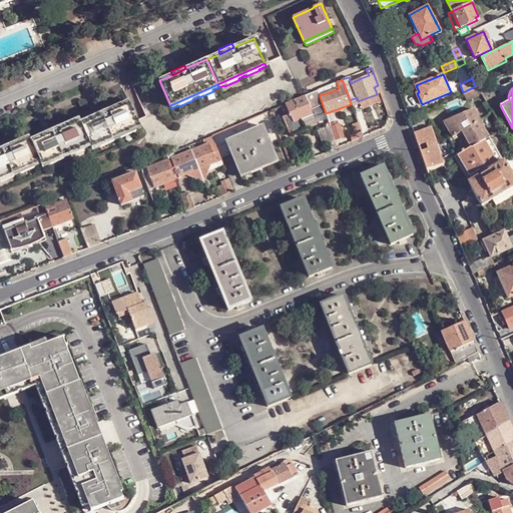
[(309,100),(320,96),(320,95),(318,90),(285,104),(289,113),(283,116),(292,136),(307,129),(302,119),(313,114),(306,99),(308,98),(309,100)]
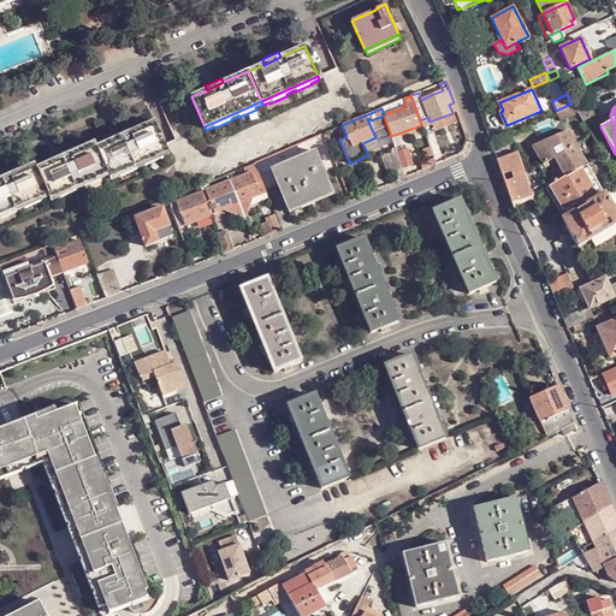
[(114,138),(98,146),(108,172),(111,176),(169,149),(154,120),(130,131),(114,138)]
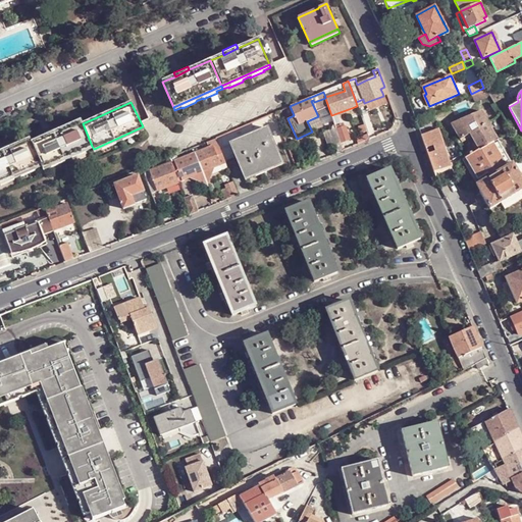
[(95,113),(97,117),(110,111),(108,107),(95,113)]
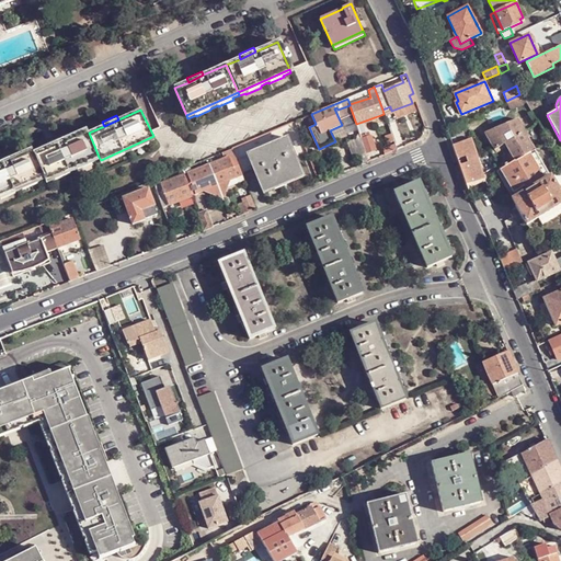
[(518,118),(485,132),(494,150),(504,145),(514,160),(508,164),(500,169),(497,171),(513,198),(551,175),(518,118)]
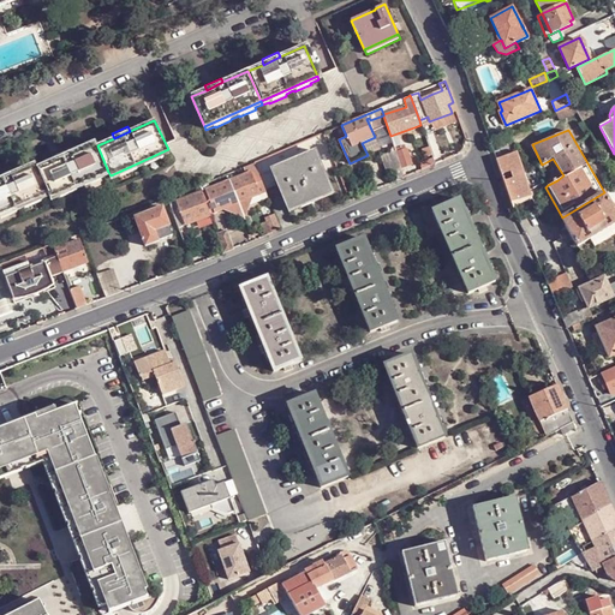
[(333,161),(322,133),(254,162),(257,169),(264,190),(278,185),(286,208),(298,203),(300,208),(311,203),(309,198),(330,190),(320,167),(333,161)]
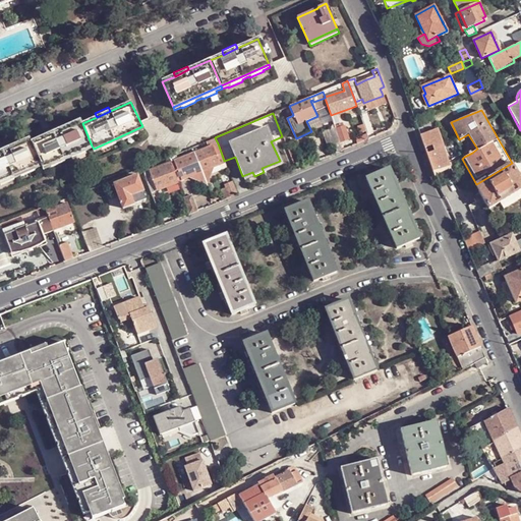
[(333,121),(331,115),(325,118),(327,124),(333,121)]
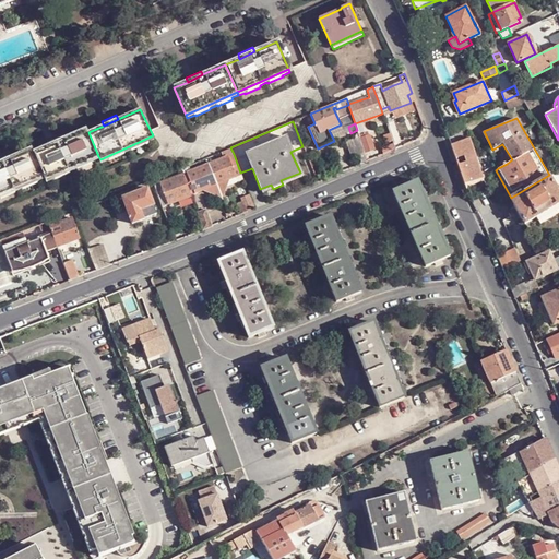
[(346,135),(341,125),(329,130),(334,141),(346,135)]
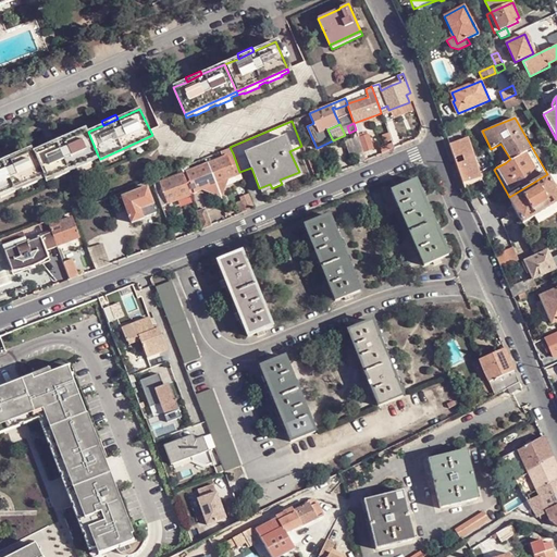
[(98,156),(88,132),(86,128),(64,138),(49,145),(34,151),(44,174),(46,177),(46,178),(98,156)]
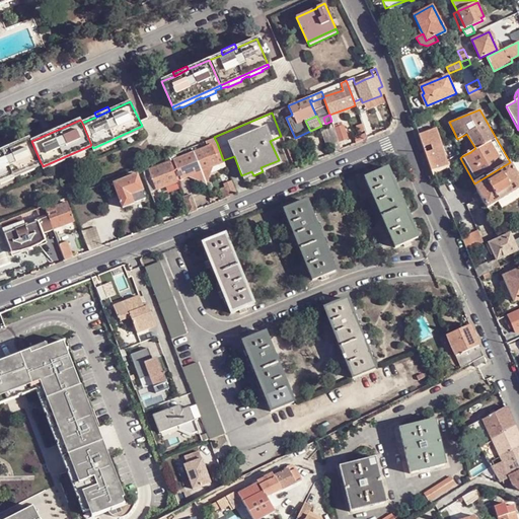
[(46,135),(60,129),(58,125),(45,131),(46,135)]
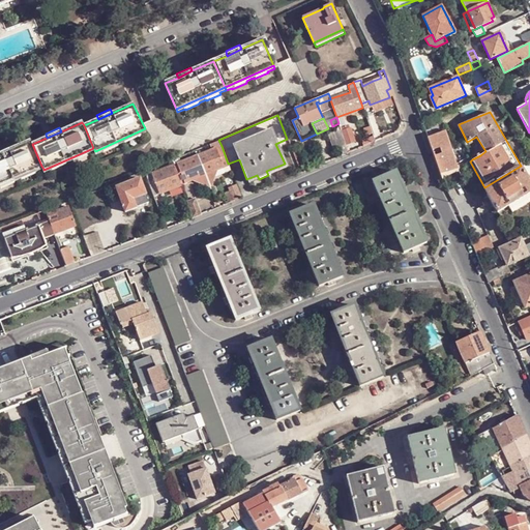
[(146,133),(145,128),(95,151),(96,154),(146,133)]
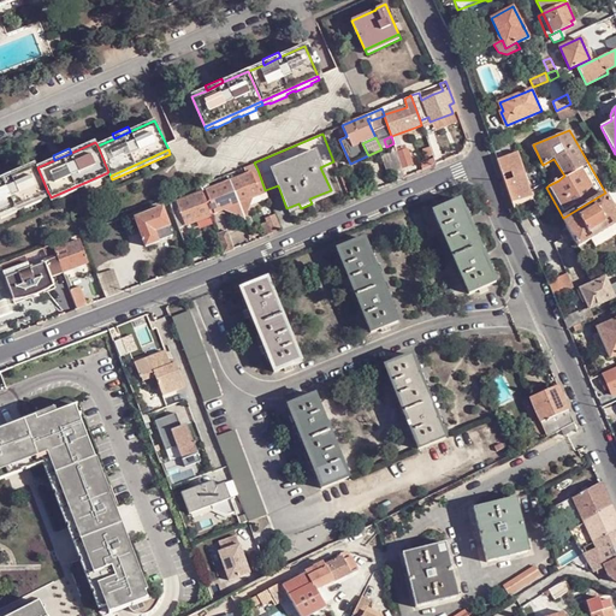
[(396,181),(404,178),(402,171),(403,170),(396,150),(389,153),(381,157),(388,175),(394,173),(396,181)]
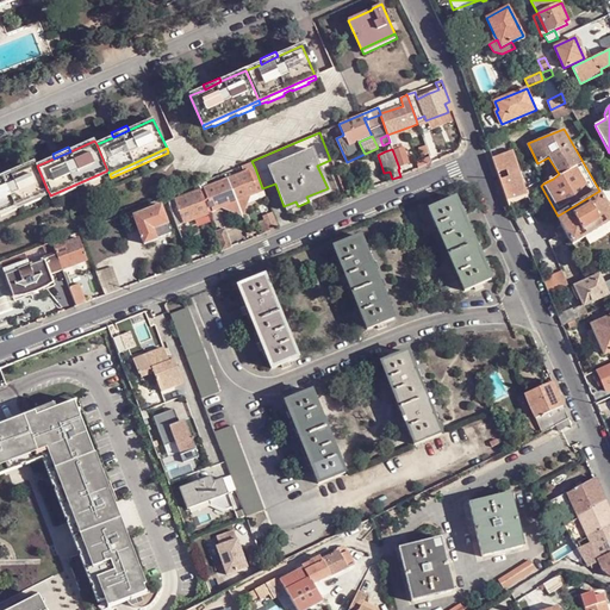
[(512,150),(492,159),(508,206),(526,197),(512,150)]
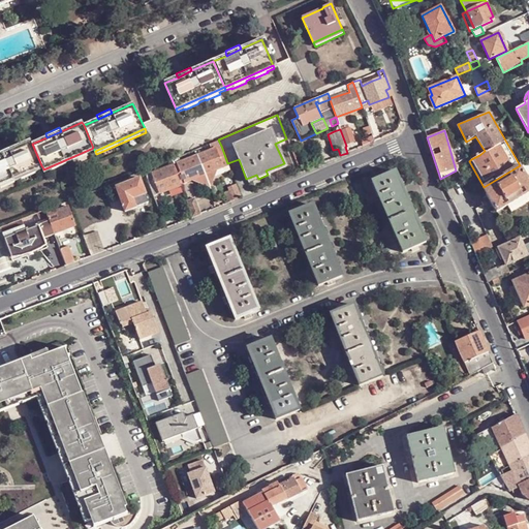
[(362,147),(374,141),(372,135),(360,141),(362,147)]
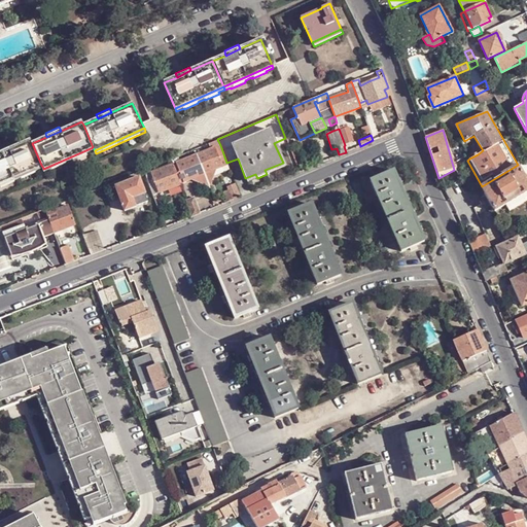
[(0,183),(41,165),(32,143),(31,140),(9,149),(0,152),(0,183)]
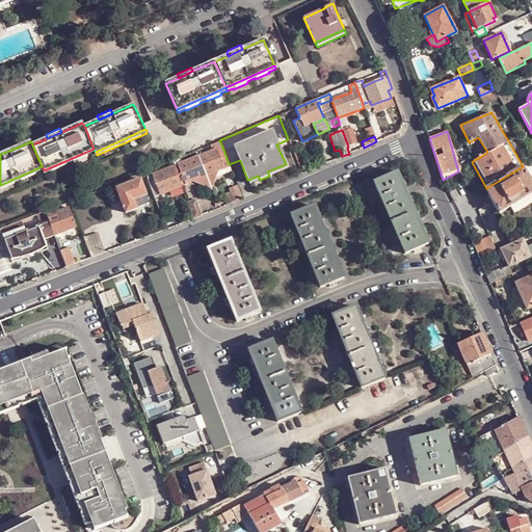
[(229,164),(222,147),(178,164),(185,184),(193,181),(211,188),(218,170),(230,166),(229,164)]
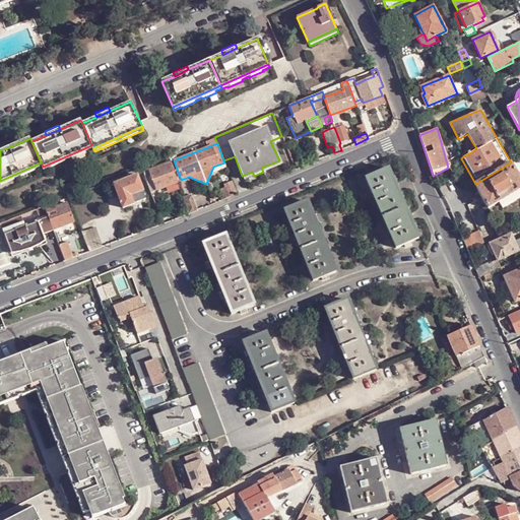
[(93,148),(91,145),(43,167),(45,170),(93,148)]
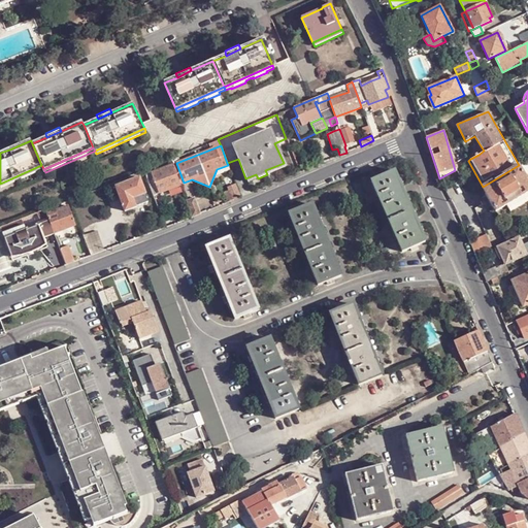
[(285,167),(284,163),(265,170),(267,174),(274,171),(285,167)]
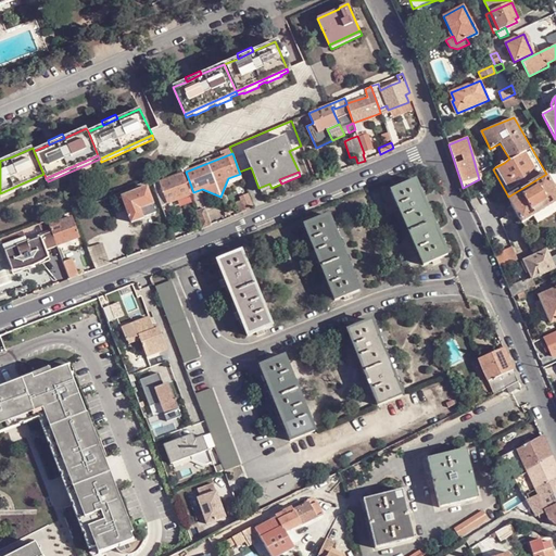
[(0,197),(46,177),(43,174),(0,193),(0,197)]
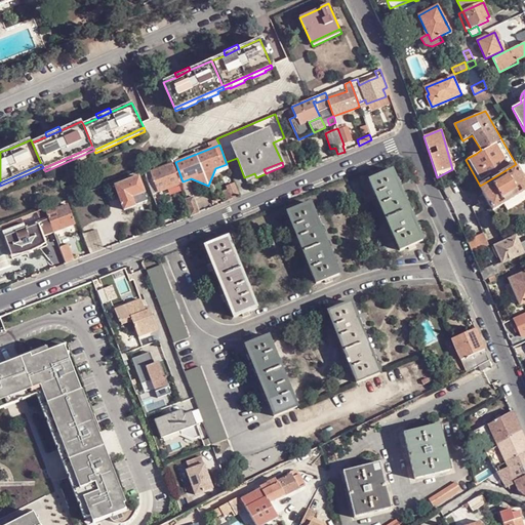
[(151,172),(149,167),(144,170),(153,194),(164,190),(178,184),(171,164),(169,165),(151,172)]
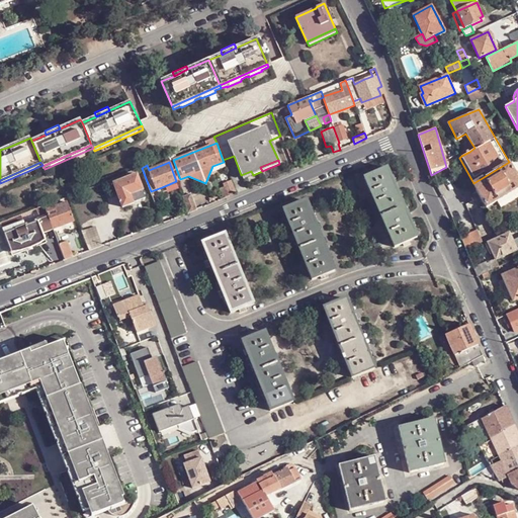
[(517,188),(517,178),(509,162),(473,183),(472,183),(487,207),(517,188)]
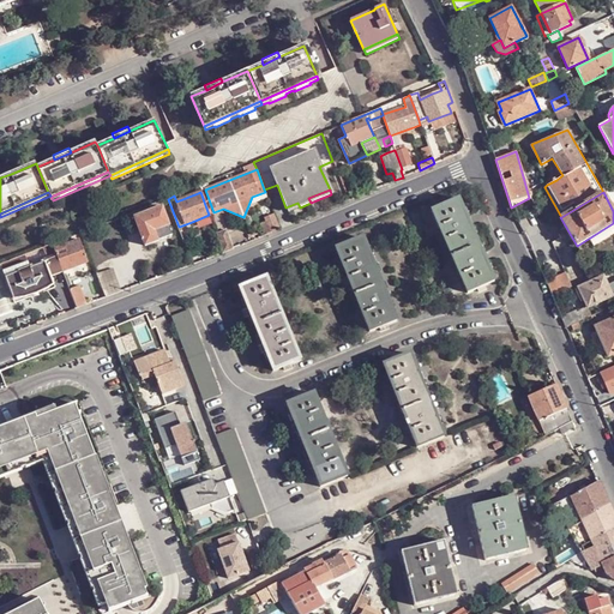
[(432,210),(468,292),(479,287),(485,284),(495,280),(459,198),(432,210)]
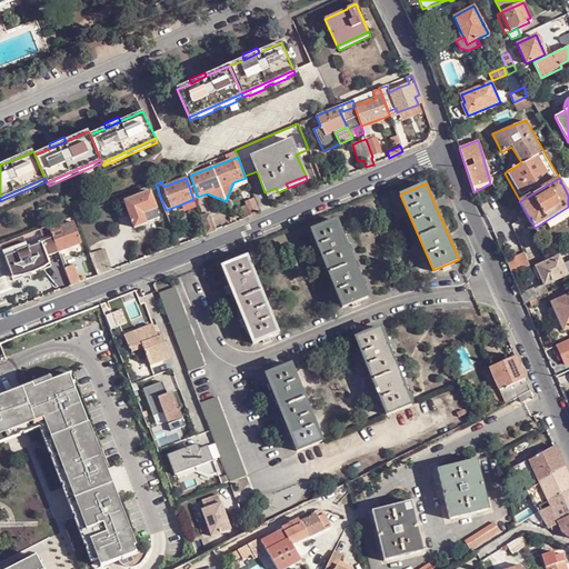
[(150,192),(148,188),(140,190),(141,196),(125,202),(135,228),(146,223),(146,222),(158,218),(156,209),(157,209),(150,192)]
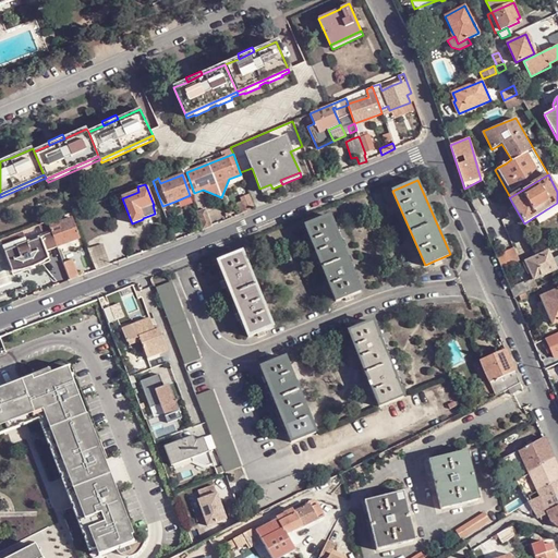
[(177,207),(192,201),(190,195),(174,202),(177,207)]
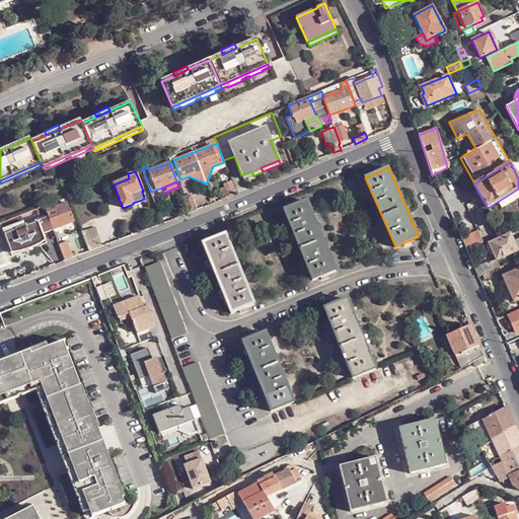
[(284,210),(312,279),(321,276),(326,274),(336,270),(326,247),(317,225),(307,201),(284,210)]
